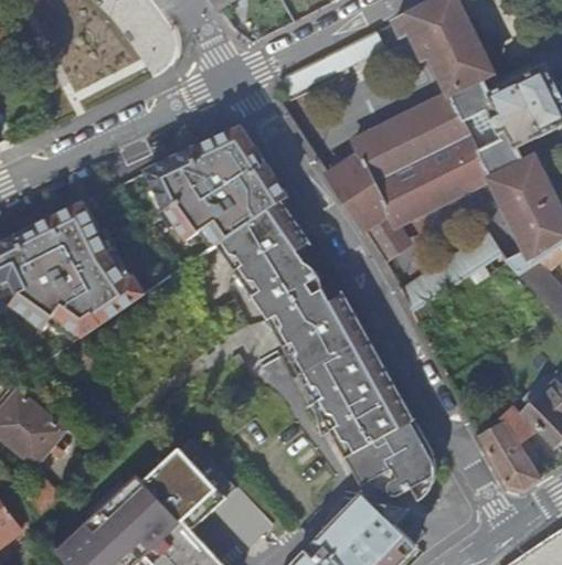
[(404,245),(395,226),(489,180),(525,252),(506,262),(519,275),(537,263),(557,251),(558,252),(561,247),(561,213),(534,158),(532,159),(525,163),(517,148),(525,145),(539,138),(539,139),(561,127),(561,99),(545,65),(511,82),(511,83),(497,91),(489,94),(481,80),(489,75),(492,74),(456,0),(439,0),(393,23),(401,39),(409,34),(423,61),(428,59),(447,96),(354,141),(349,130),(314,156),(379,257),(404,245)]
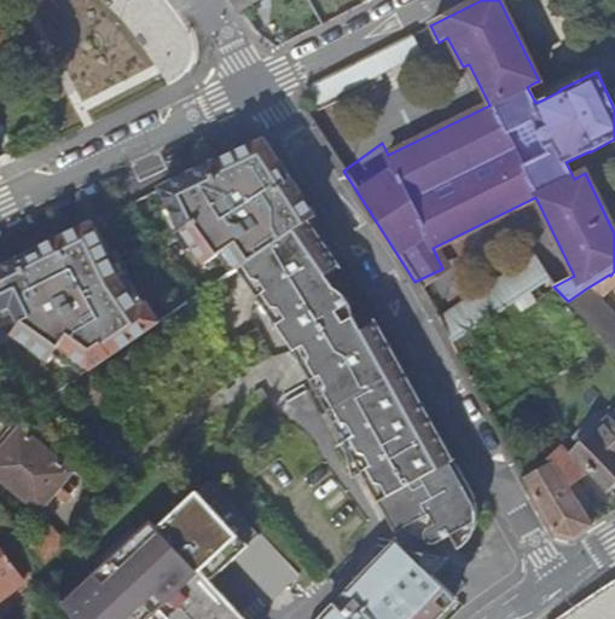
[(334,19),(347,13),(342,3),(329,10),(334,19)]
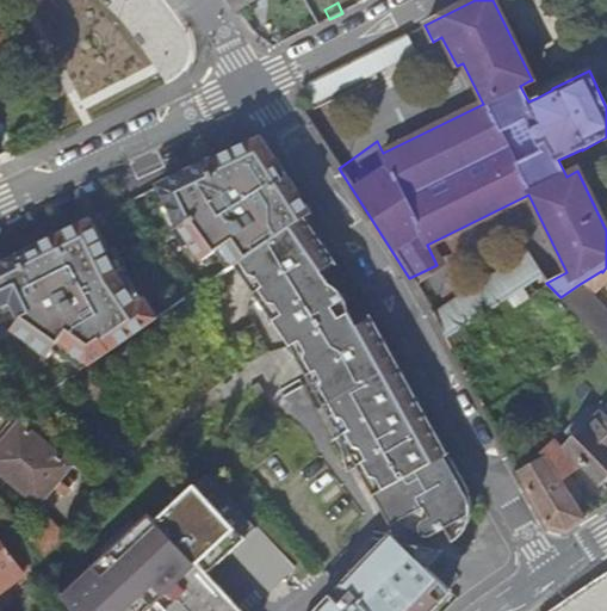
[(413,50),(406,34),(309,81),(316,97),(413,50)]
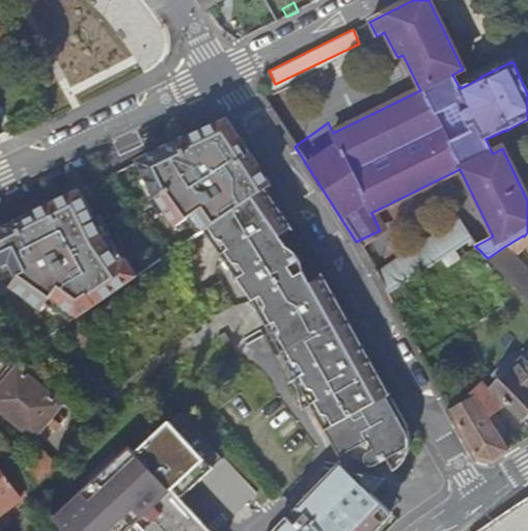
[(0,33),(0,61),(9,59),(0,33)]
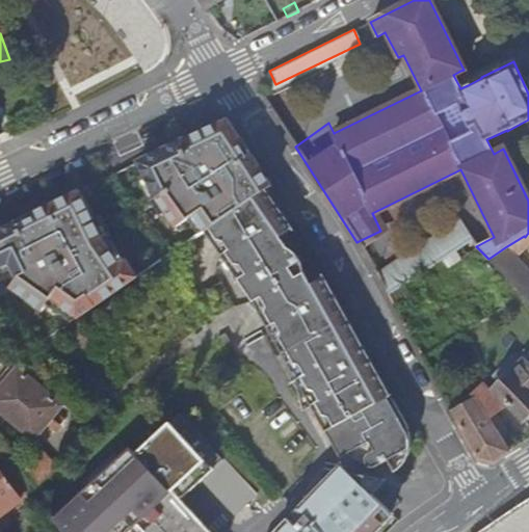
[(257,167),(223,115),(0,215),(0,286),(68,325),(142,273),(129,256),(189,211),(203,230),(261,190),(249,170),(257,167)]
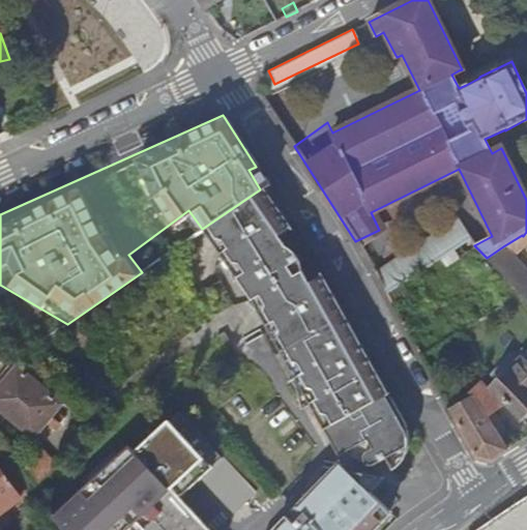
[(220,255),(225,252),(277,215),(260,189),(202,229),(220,255)]
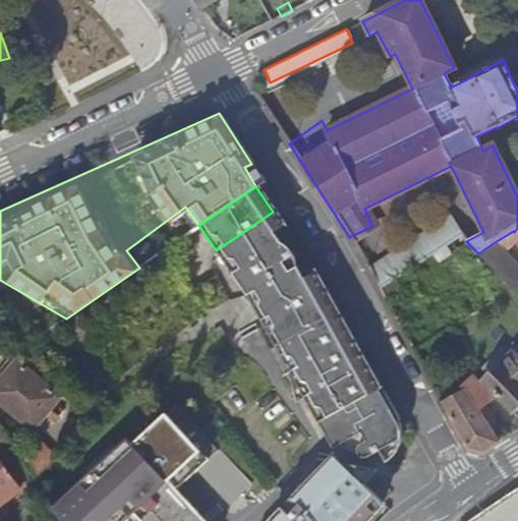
[(358,411),(387,395),(328,289),(324,291),(314,274),(305,279),(294,285),(288,275),(296,271),(279,244),(271,249),(264,239),(274,232),(283,226),(273,212),(221,247),(251,292),(256,291),(270,315),(275,325),(273,331),(280,343),(287,355),(293,357),(298,368),(290,372),(304,398),(309,408),(337,395),(337,394),(346,390),(358,411)]
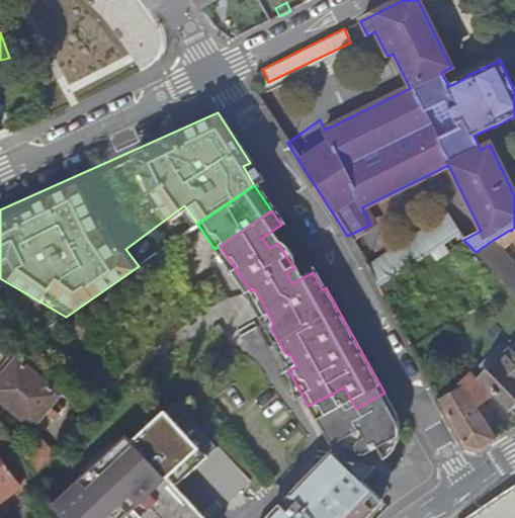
[(376,285),(458,234),(449,219),(366,270),(376,285)]
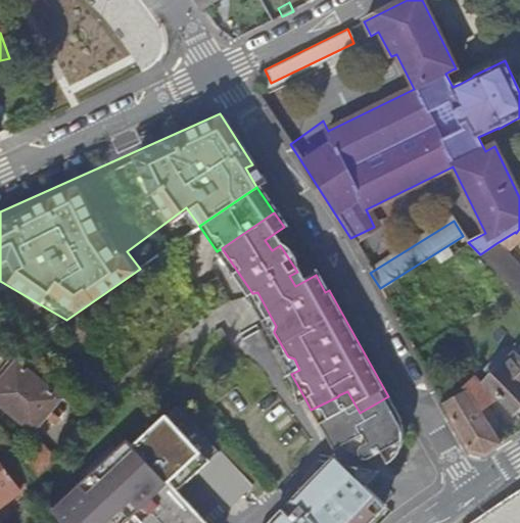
[(295,286),(306,280),(300,272),(298,267),(296,257),(293,251),(288,247),(283,246),(275,233),(265,240),(272,250),(280,245),(297,272),(289,276),(295,286)]
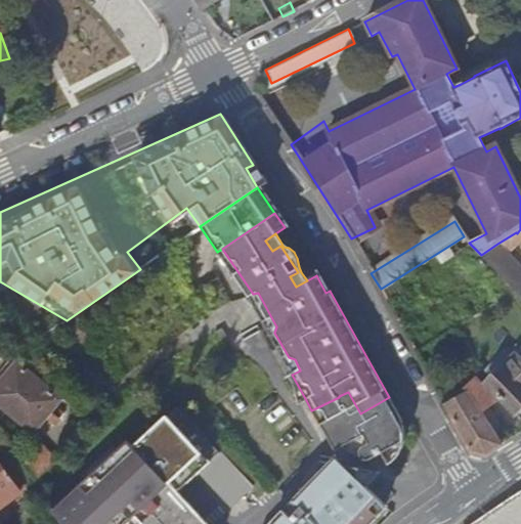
[(520,268),(497,244),(481,255),(520,298),(520,268)]
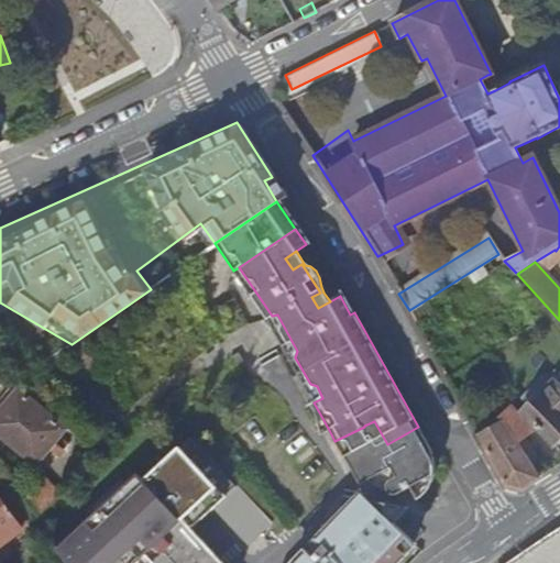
[(267,318),(272,316),(239,267),(233,271),(267,318)]
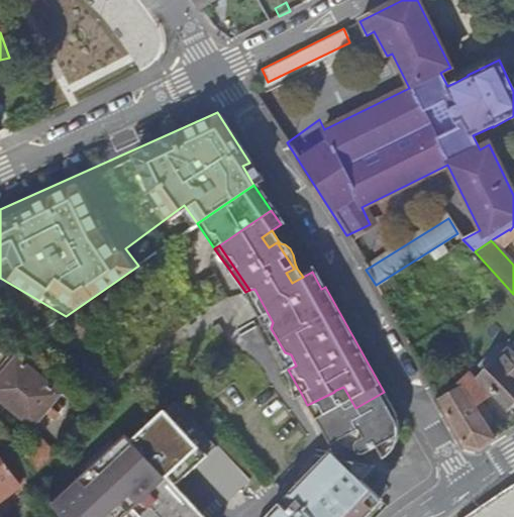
[(260,318),(268,313),(254,289),(249,290),(245,292),(240,295),(254,310),(260,318)]
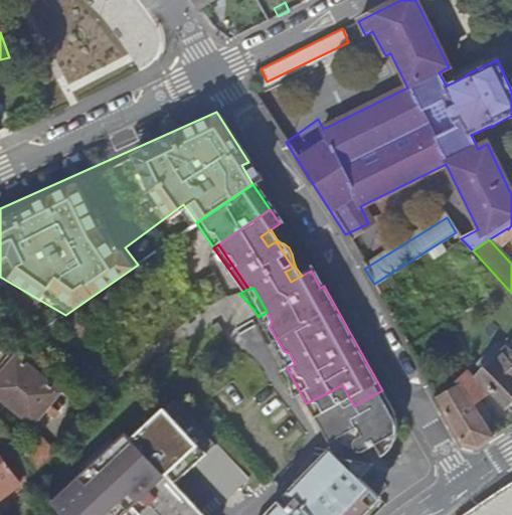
[(272,342),(277,339),(270,327),(272,321),(267,312),(259,317),(272,342)]
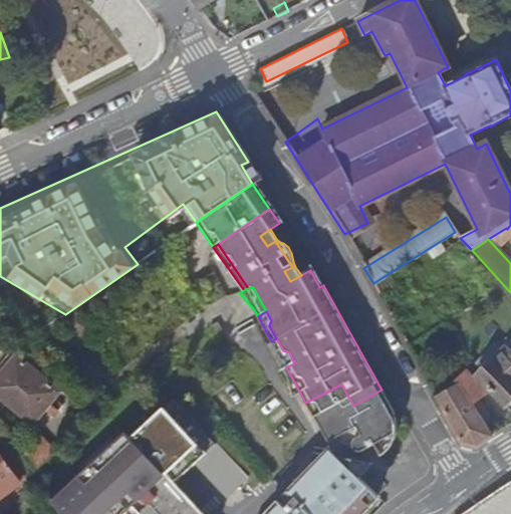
[(271,341),(286,367),(294,363),(289,352),(283,350),(276,338),(271,341)]
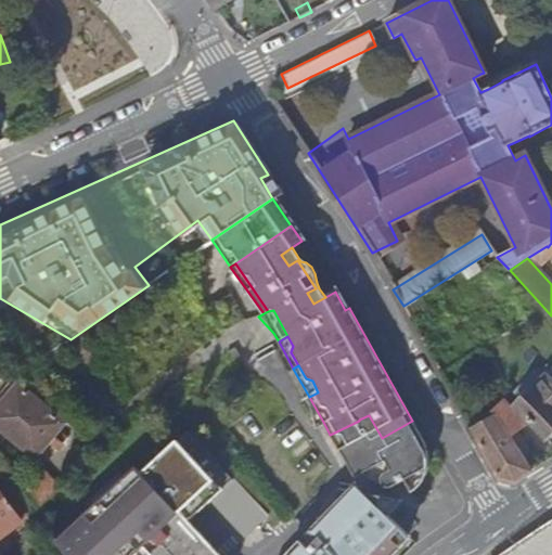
[(514,409),(546,438),(551,430),(551,384),(543,376),(514,409)]
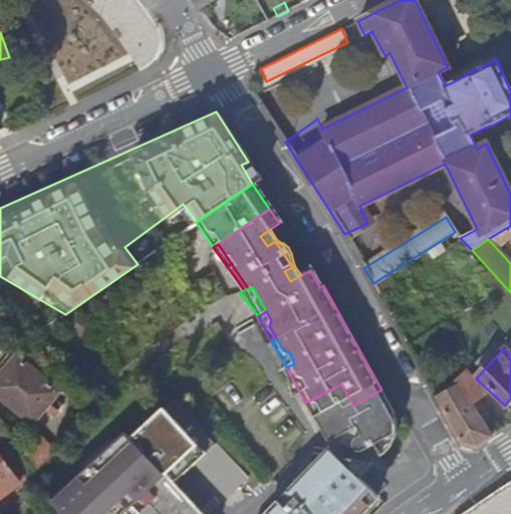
[(16,354),(0,371),(0,398),(28,425),(58,393),(16,354)]
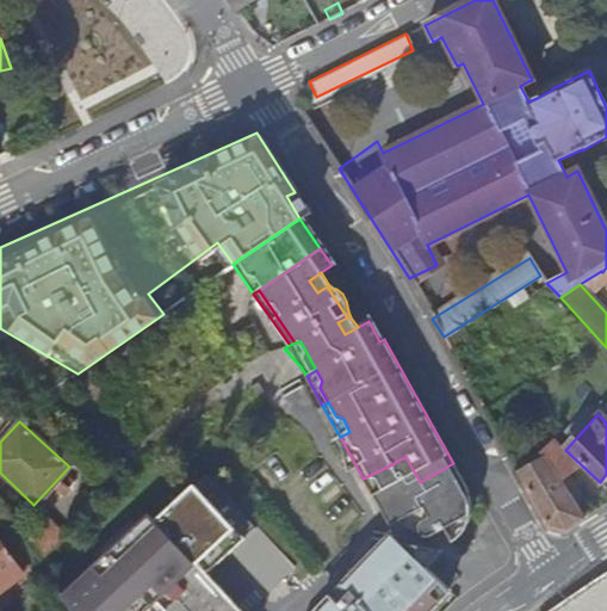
[(346,473),(357,467),(340,437),(335,440),(340,449),(346,473)]
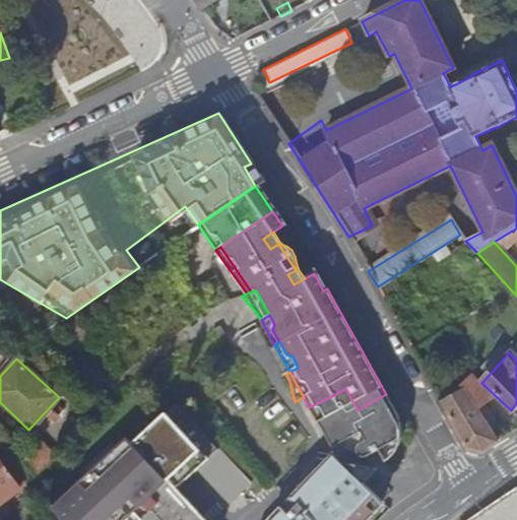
[(332,448),(338,444),(347,439),(352,447),(356,447),(357,452),(360,456),(366,457),(379,450),(400,430),(399,423),(397,414),(386,394),(358,410),(345,389),(336,393),(336,394),(309,407),(332,448)]
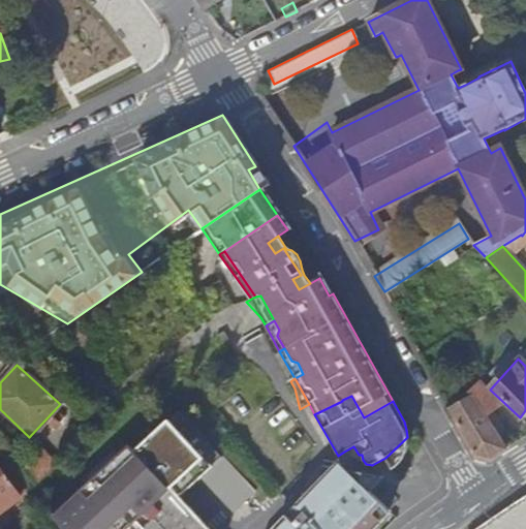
[(490,460),(504,449),(472,397),(450,410),(475,457),(490,460)]
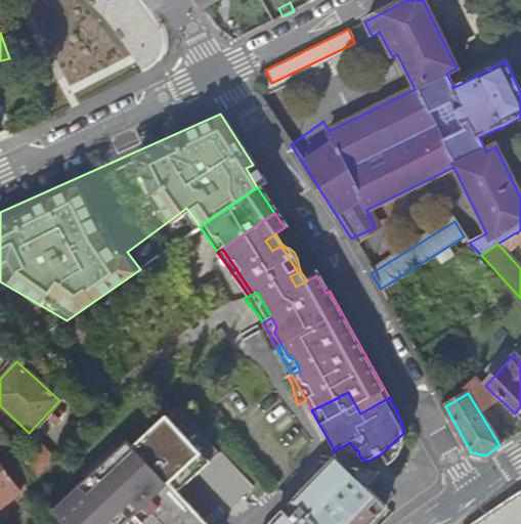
[(205,523),(176,491),(217,452),(173,407),(49,513),(59,523),(205,523)]
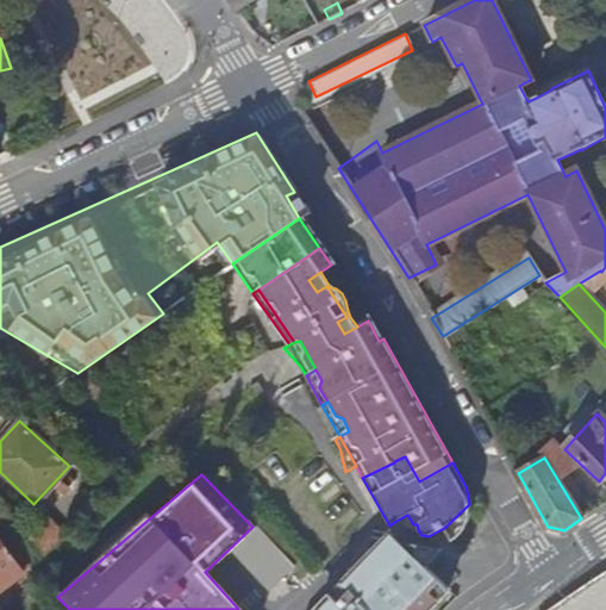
[(469,504),(444,528),(453,542),(457,537),(463,528),(468,514),(469,504)]
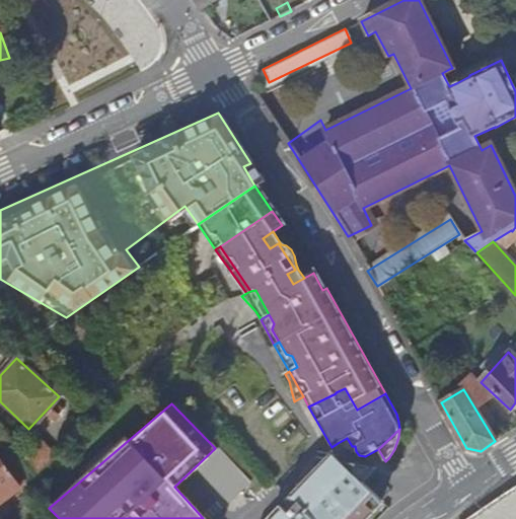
[(26,476),(30,472),(0,431),(0,497),(27,477),(26,476)]
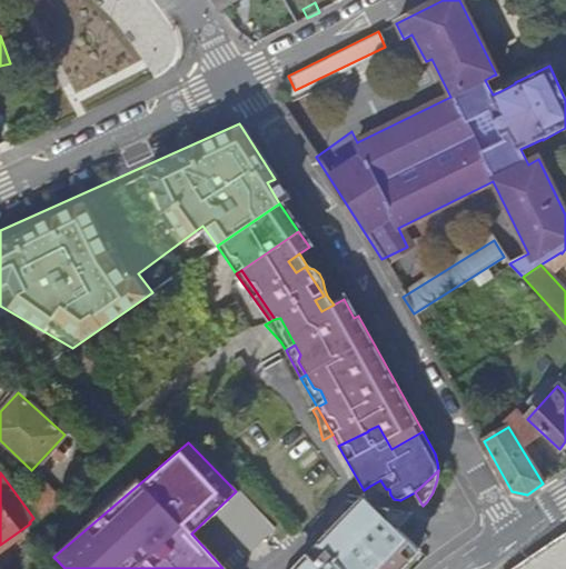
[(370,486),(390,495),(389,489),(386,489),(380,480),(370,486)]
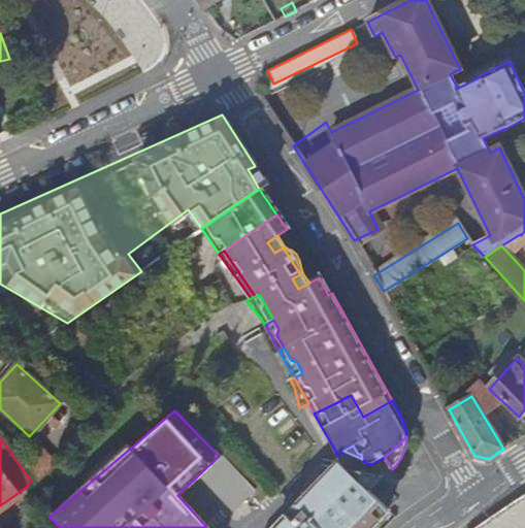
[(369,527),(388,509),(368,491),(356,479),(362,472),(338,468),(340,465),(336,461),(302,496),(306,501),(300,508),(290,520),(288,519),(277,527),(369,527)]
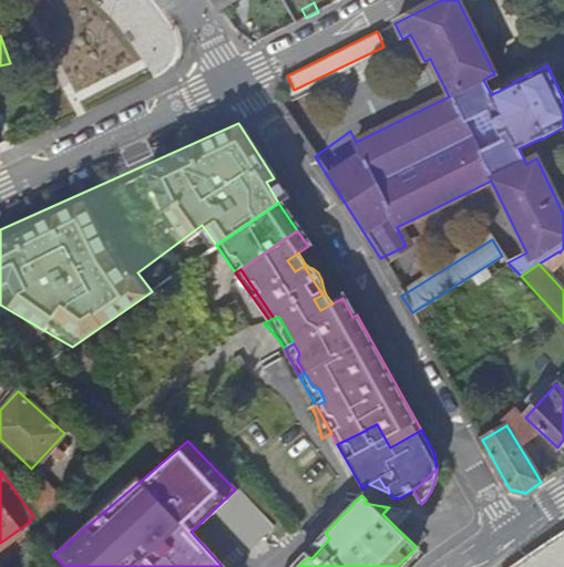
[(382,514),(396,527),(411,512),(389,507),(382,514)]
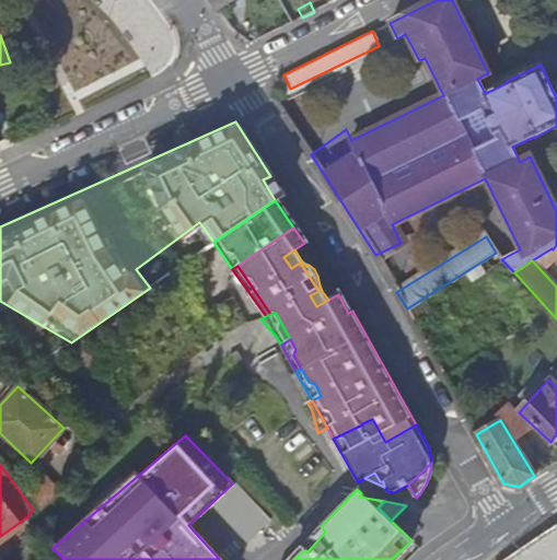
[(313,534),(318,539),(325,532),(321,526),(313,534)]
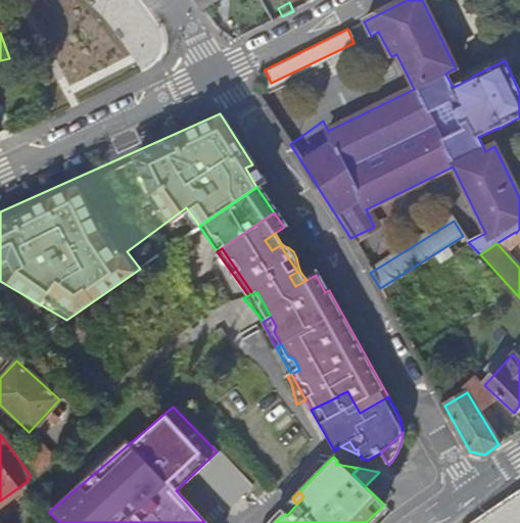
[(519,522),(519,492),(474,522),(519,522)]
